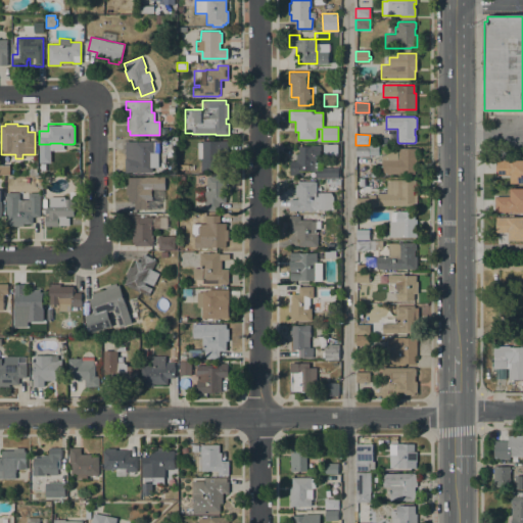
[(129,173),(125,173),(125,141),(154,141),(154,142),(158,142),(158,168),(152,168),(152,173),(129,173)]
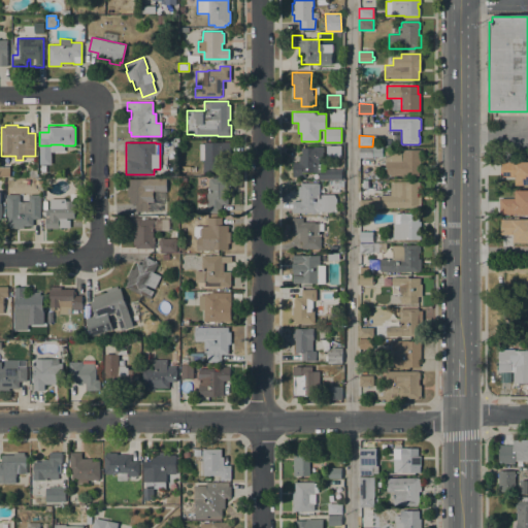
[(203,171),(203,160),(199,160),(199,143),(204,143),(204,142),(230,142),(230,153),(224,153),(224,164),(222,164),(222,171),(203,171)]
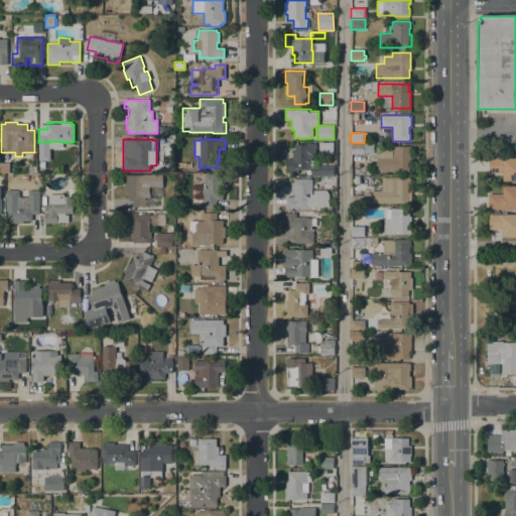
[(351,143),(374,143),(374,152),(364,152),(364,154),(351,154),(351,144),(351,143)]
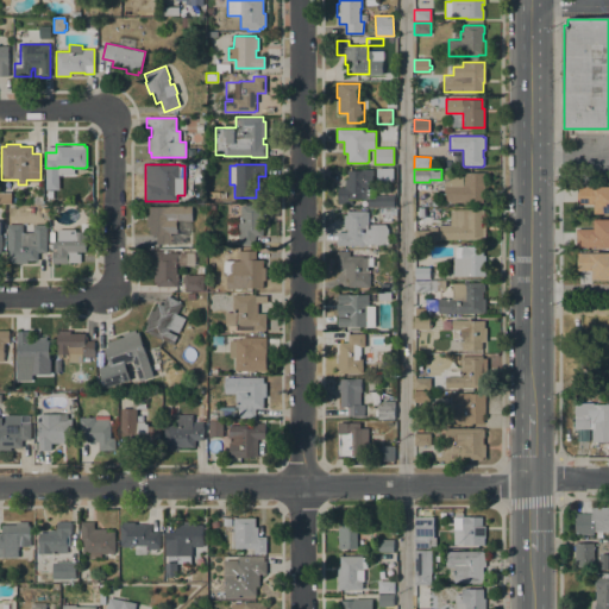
[(347,170),(362,170),(369,170),(369,184),(382,186),(382,195),(394,195),(394,207),(382,207),(376,207),(368,207),(368,199),(352,199),(352,205),(338,205),(338,188),(345,188),(345,179),(347,179),(347,170)]
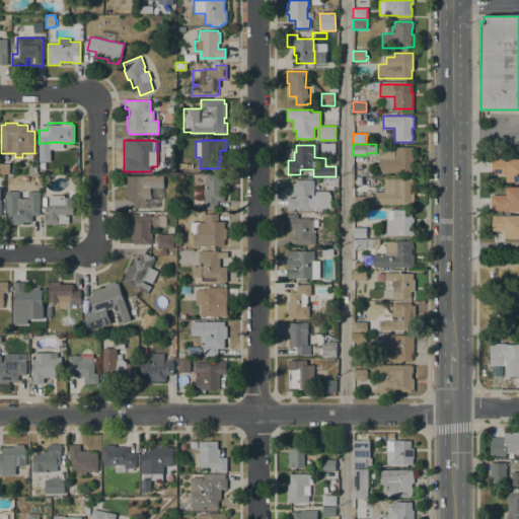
[(394,147),(412,147),(412,172),(378,172),(379,148),(394,148),(394,147)]
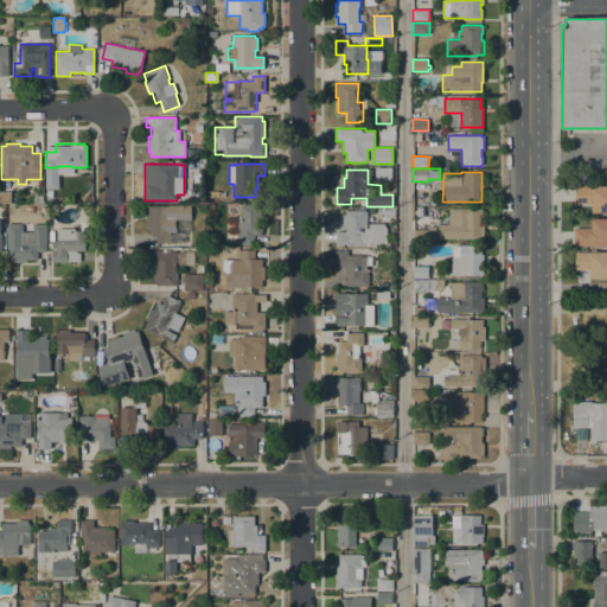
[(606,212),(593,212),(593,199),(592,199),(592,203),(575,203),(575,185),(606,185),(606,212)]
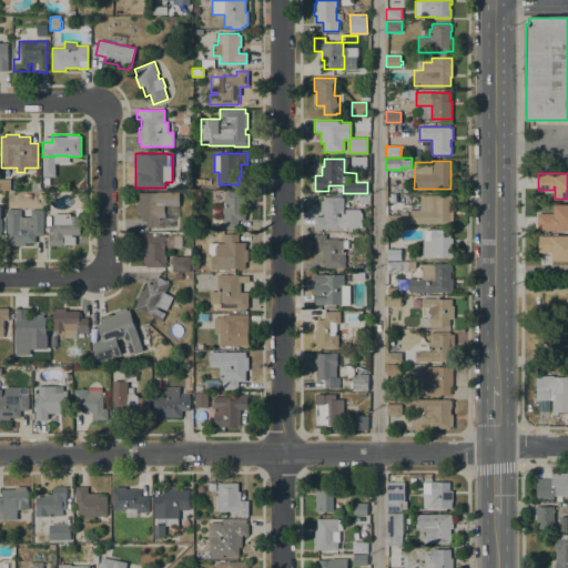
[(145,227),(145,221),(142,221),(142,219),(139,219),(139,212),(137,212),(137,200),(139,200),(139,193),(158,193),(158,192),(179,192),(179,206),(165,206),(165,217),(160,217),(160,227),(145,227)]
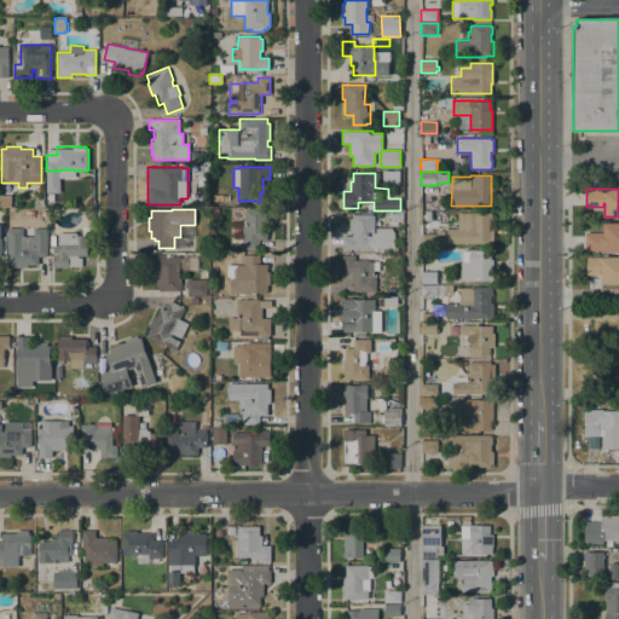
[(244,223),(244,210),(246,210),(246,209),(267,209),(267,210),(270,210),(270,224),(267,224),(267,239),(260,239),(260,249),(246,249),(246,248),(242,248),(242,223),(244,223)]
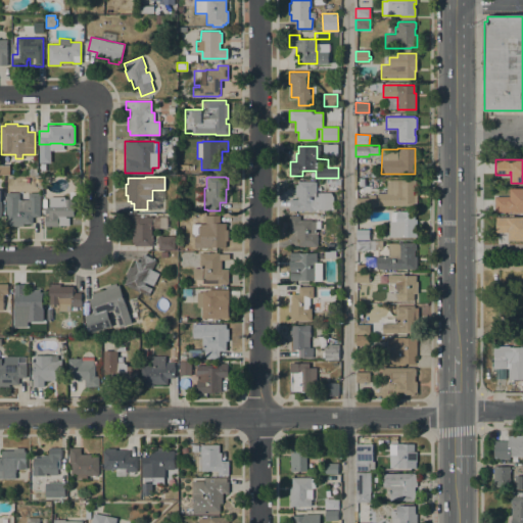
[(329,190),(329,180),(336,180),(340,180),(340,188),(336,188),(335,190),(329,190)]
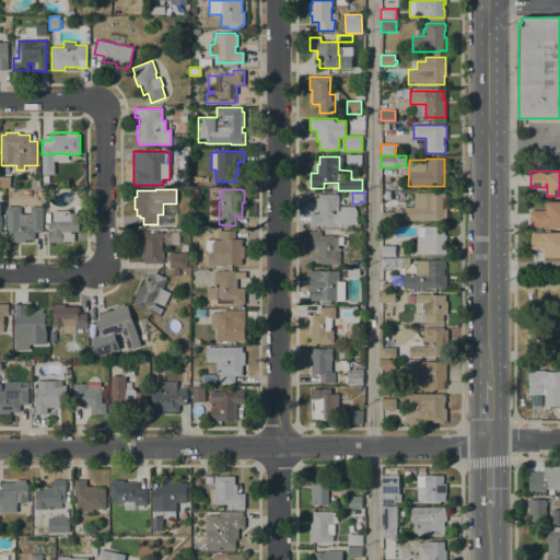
[(444,193),(444,194),(445,194),(445,200),(443,200),(443,206),(444,206),(446,206),(446,218),(443,218),(443,220),(439,220),(439,223),(427,223),(427,220),(404,220),(404,207),(413,207),(413,193),(444,193)]
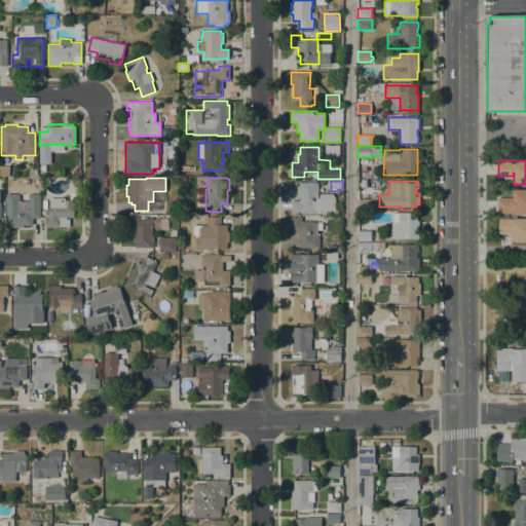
[(291,212),(291,200),(300,200),(300,197),(297,197),(297,185),(300,185),(300,182),(316,182),(316,183),(318,183),(318,194),(326,194),(326,197),(335,197),(334,211),(318,211),(318,212),(291,212)]
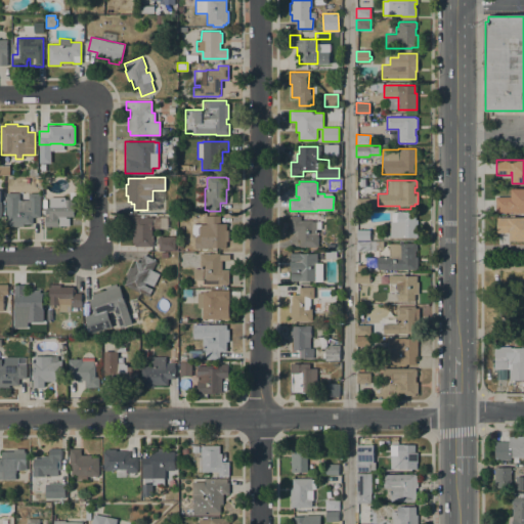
[(523,188),(523,212),(495,212),(496,197),(512,197),(512,188),(523,188)]
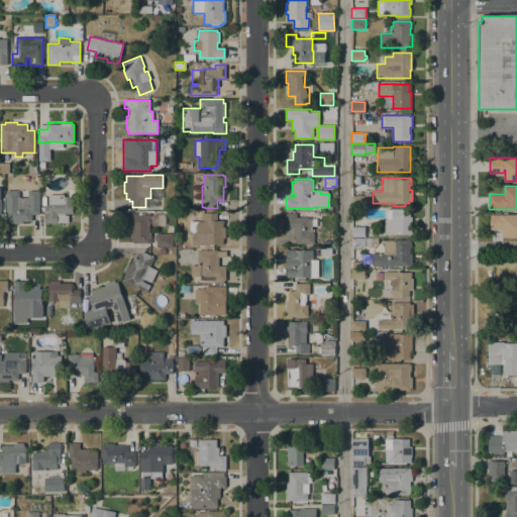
[(79,188),(79,197),(74,197),(73,214),(66,214),(66,215),(69,215),(69,223),(58,223),(58,224),(44,223),(44,213),(48,213),(48,212),(48,211),(44,211),(44,210),(42,210),(42,207),(44,207),(44,205),(42,205),(42,197),(46,197),(46,205),(48,205),(48,194),(64,194),(70,192),(76,188),(79,188)]
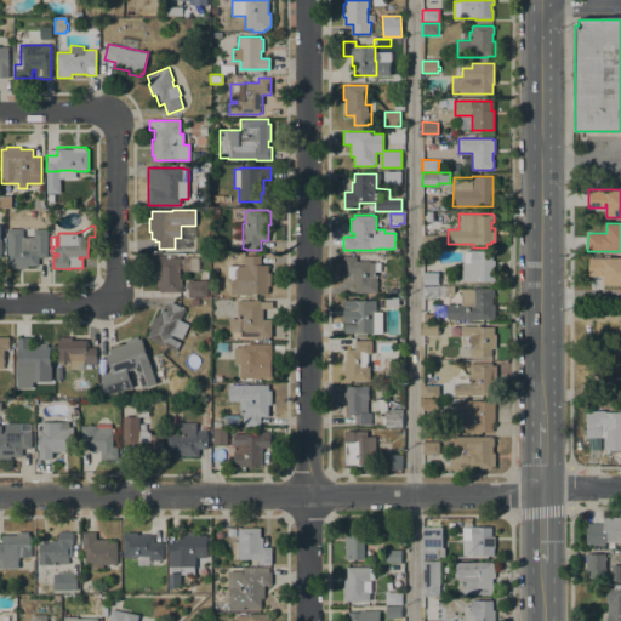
[(7,229),(23,229),(23,237),(34,237),(34,229),(47,229),(47,257),(39,257),(39,266),(28,266),(28,268),(12,268),(12,266),(7,266),(7,229)]
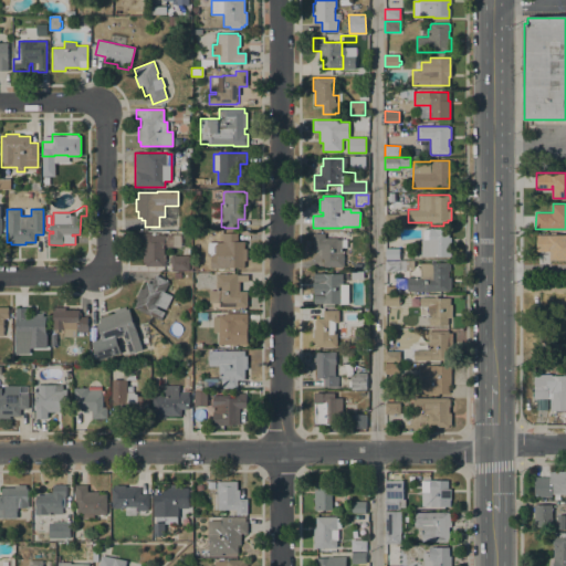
[(400,215),(400,224),(385,226),(385,215),(400,215)]
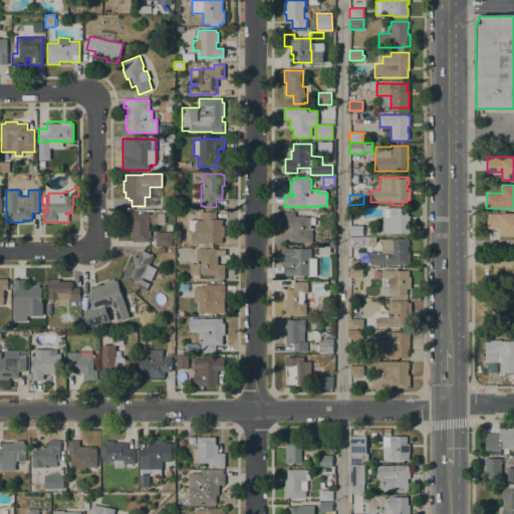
[(408,208),(408,233),(389,233),(389,225),(383,225),(383,209),(390,209),(390,207),(408,208)]
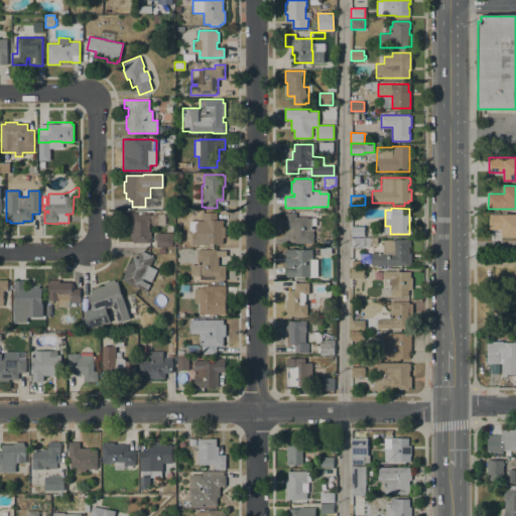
[(149,243),(133,243),(133,240),(130,240),(130,225),(124,225),(124,214),(128,214),(128,212),(144,212),(144,214),(165,214),(165,225),(149,225),(149,232),(150,232),(150,242),(149,242),(149,243)]
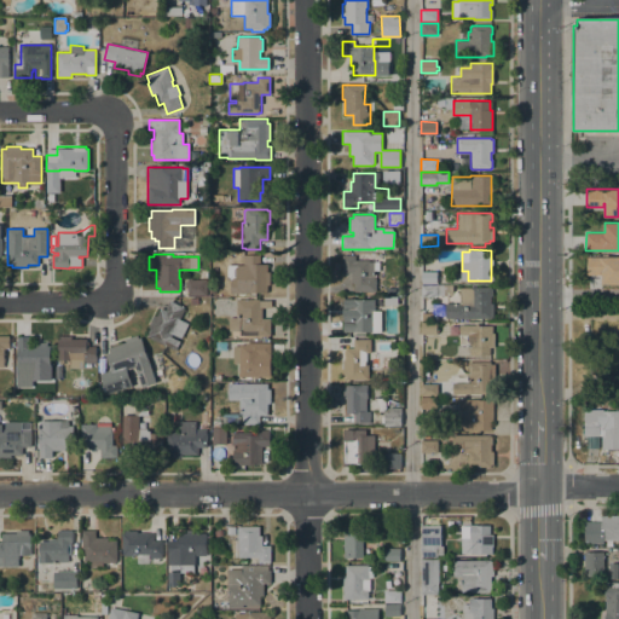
[(260,255),(260,265),(267,264),(267,272),(270,272),(270,285),(267,285),(267,293),(248,293),(248,294),(231,294),(231,279),(237,279),(237,277),(235,277),(235,268),(237,268),(237,265),(243,265),(243,255),(260,255)]
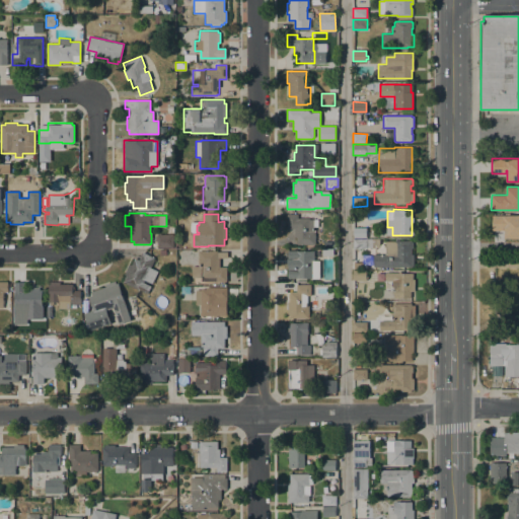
[(296,244),(296,237),(294,237),(294,228),(287,228),(287,214),(298,214),(298,218),(310,218),(310,219),(318,219),(317,227),(313,227),(313,232),(315,232),(315,244),(296,244)]
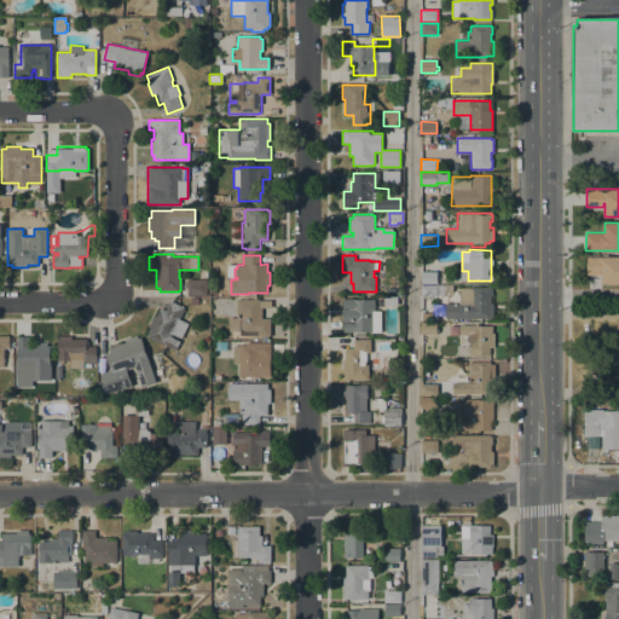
[(618,284),(603,284),(602,271),(600,271),(600,273),(588,273),(586,256),(618,256),(618,284)]
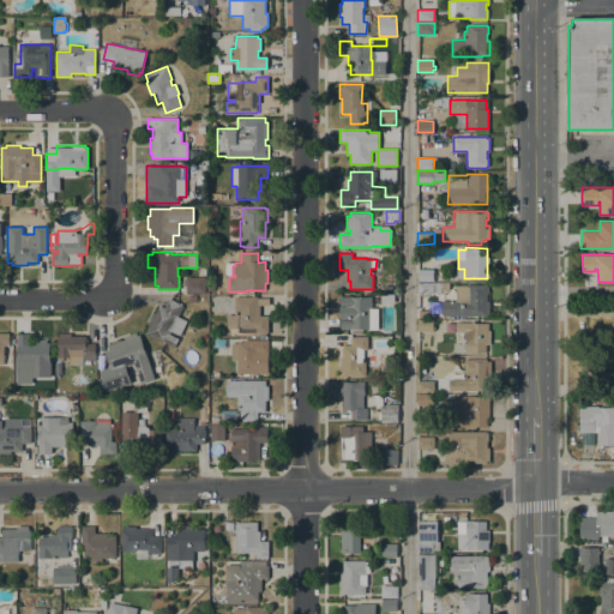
[(433,269),(433,270),(439,270),(439,282),(419,282),(419,269),(433,269)]
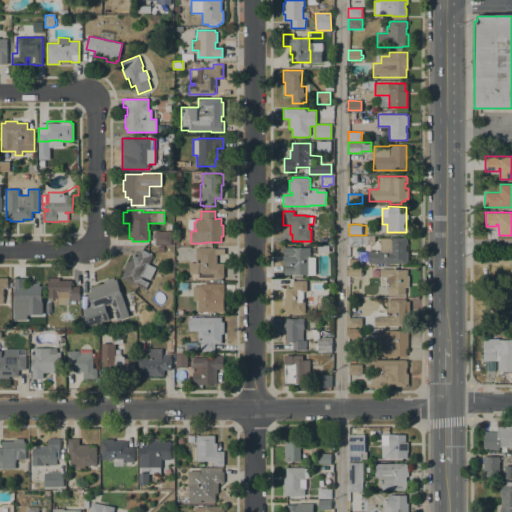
[(171,244),(155,244),(155,238),(153,238),(153,231),(171,231),(171,244)]
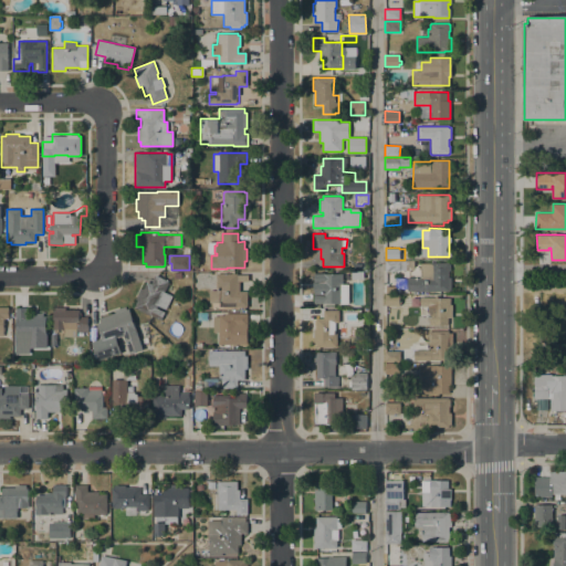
[(385,261),(408,261),(408,270),(400,270),(400,271),(385,271),(385,261)]
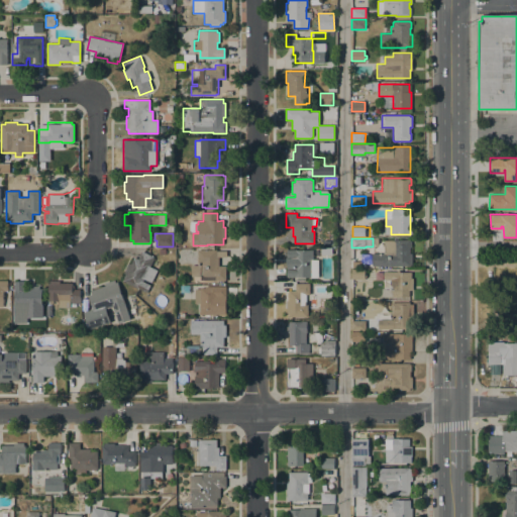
[(372,267),(372,253),(384,253),(384,241),(397,241),(397,240),(411,240),(411,247),(410,247),(410,253),(412,253),(412,264),(410,264),(410,266),(372,267)]
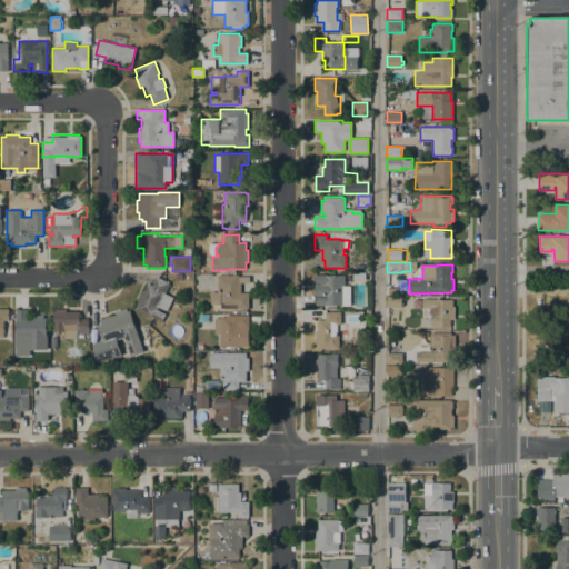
[(249,309),(237,309),(237,305),(223,305),(223,303),(221,303),(221,305),(210,305),(210,292),(217,292),(217,275),(238,275),(238,276),(249,276),(249,283),(241,283),(241,292),(249,292),(249,309)]
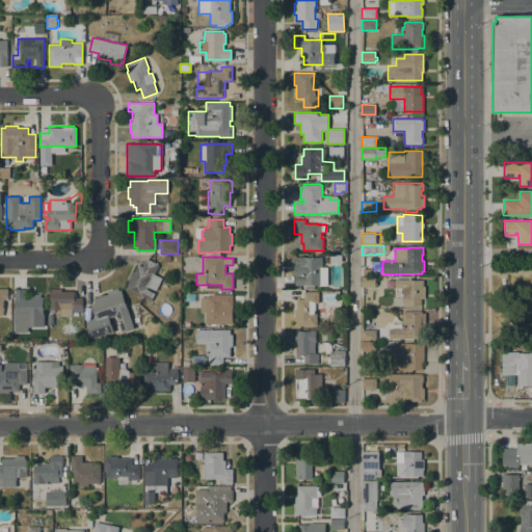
[(327,286),(295,286),(295,257),(322,257),(322,267),(327,267),(327,286)]
